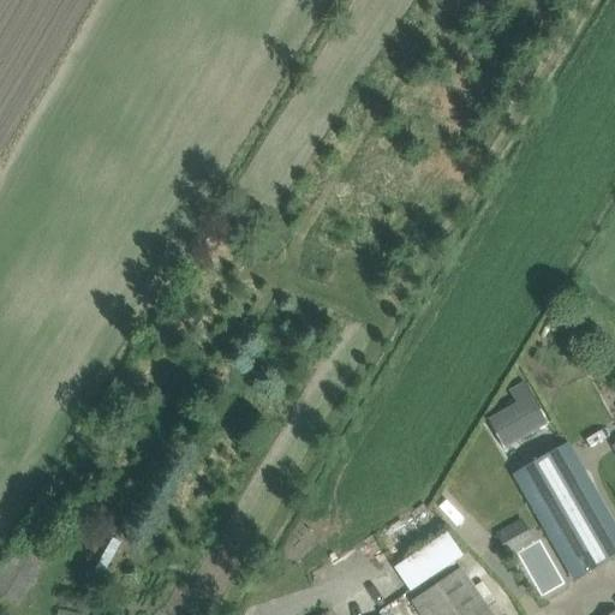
[(532,399),(490,423),(505,449),(547,425),(532,399)]
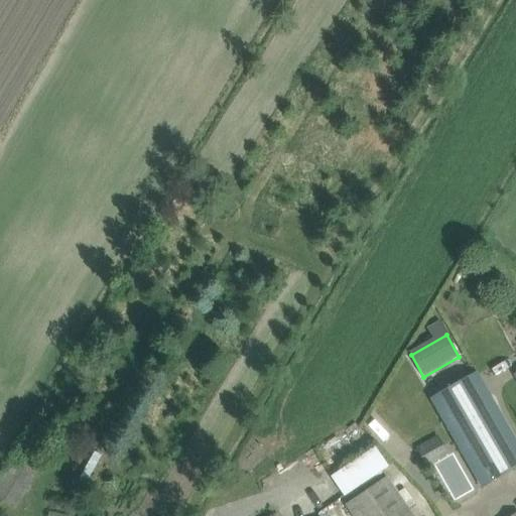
[(445,421),(489,396),(476,373),(432,398),(445,421)]
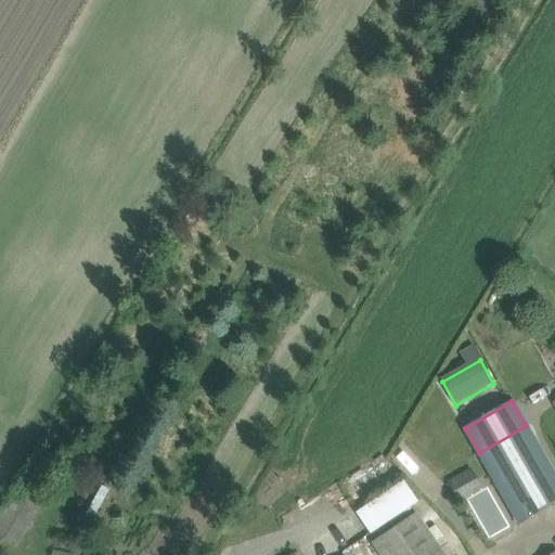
[(554,501),(554,476),(526,426),(479,453),(519,523),(554,501)]
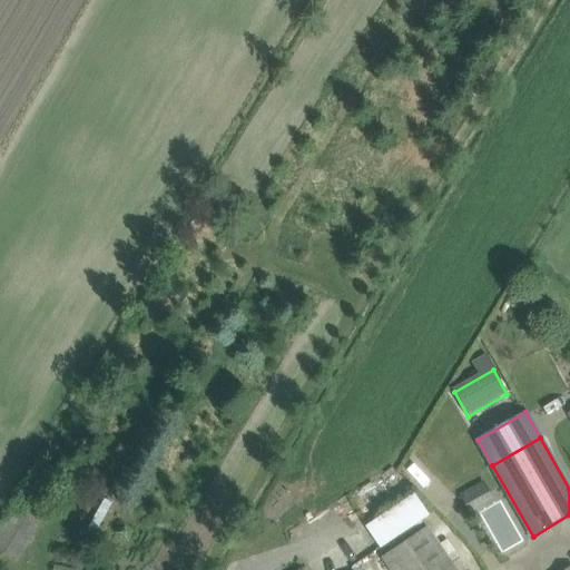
[(503,550),(524,538),(492,488),(472,500),(503,550)]
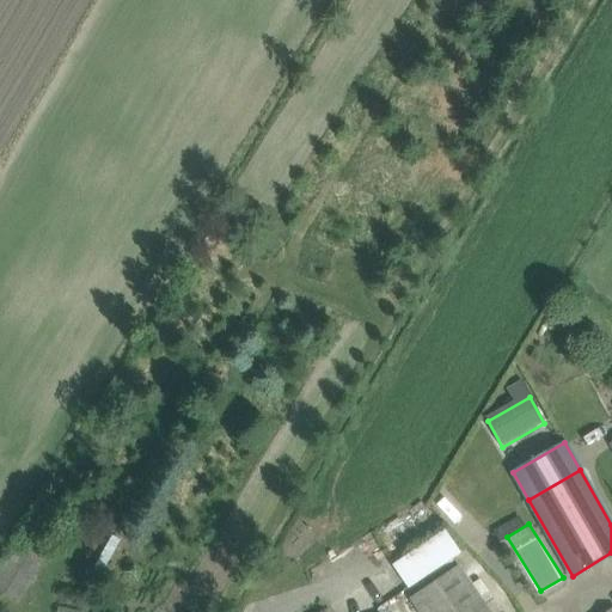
[(414,588),(463,548),(448,531),(399,571),(414,588)]
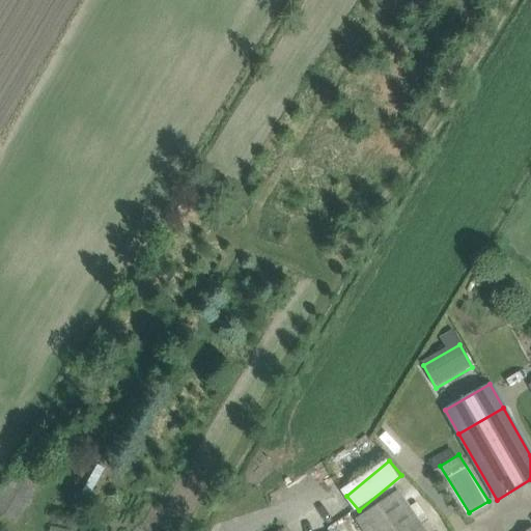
[(98,464),(83,490),(89,494),(105,468),(98,464)]
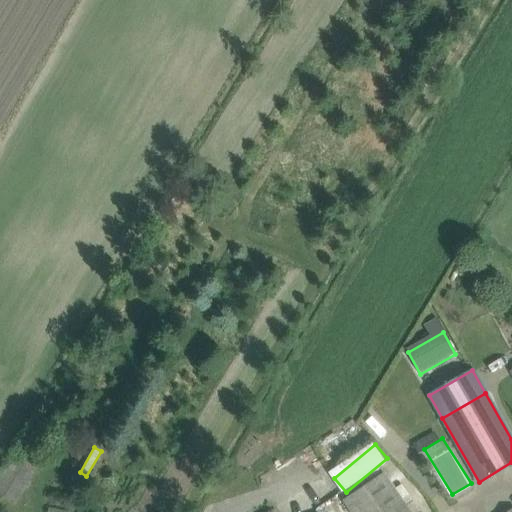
[(343,500),(350,511),(409,511),(383,473),(343,500)]
